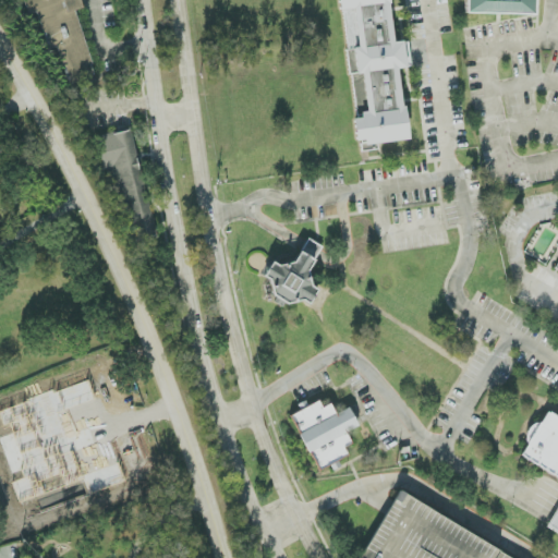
[(95,76),(75,11),(82,9),(80,0),(27,0),(32,13),(40,11),(62,85),(95,76)]
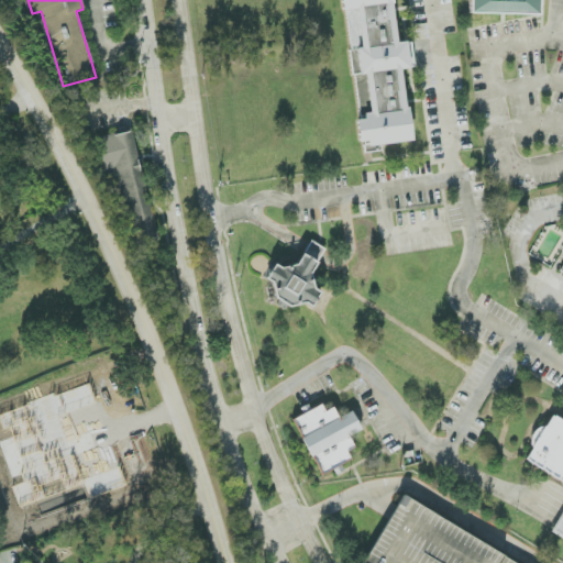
[(411,141),(403,69),(415,68),(411,42),(398,44),(392,0),(341,0),(343,11),(345,11),(357,109),(370,108),(371,116),(356,118),(360,147),(411,141)]
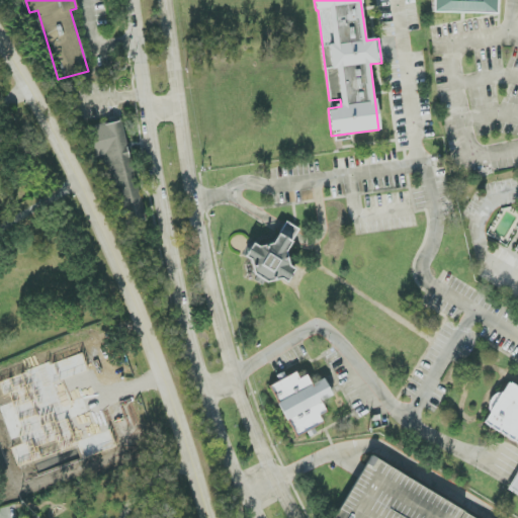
[(496,14),(495,0),(431,0),(432,12),(496,14)]
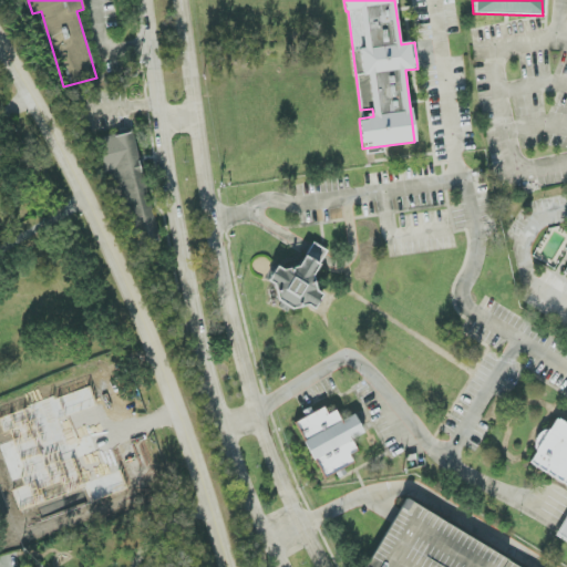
[(157,235),(133,135),(119,138),(100,143),(123,244),(157,235)]
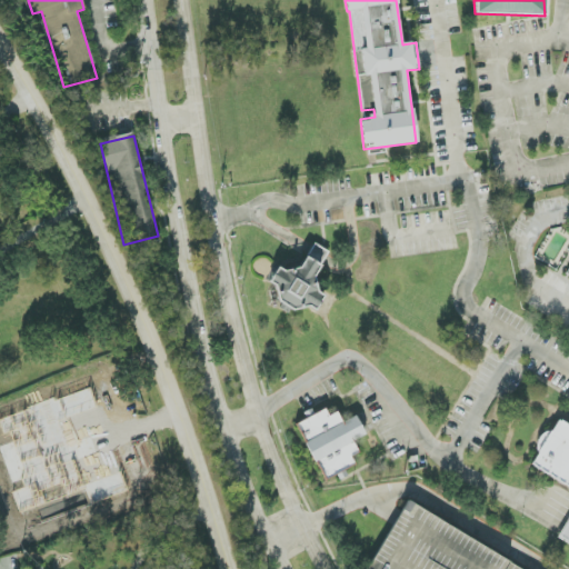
[(330,253),(313,243),(297,275),(279,265),(269,282),(278,288),(275,295),(312,317),(323,296),(310,288),(330,253)]
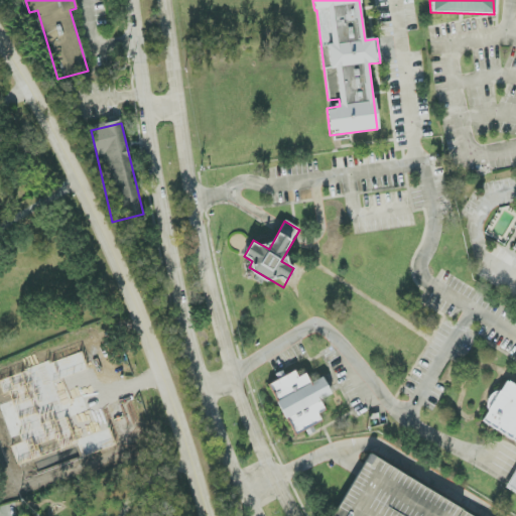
[(268,384),(285,420),(287,419),(295,436),(305,431),(307,435),(315,432),(312,426),(323,422),(318,414),(326,411),(320,400),(332,395),(324,377),(310,383),(305,374),(298,378),(295,372),(268,384)]
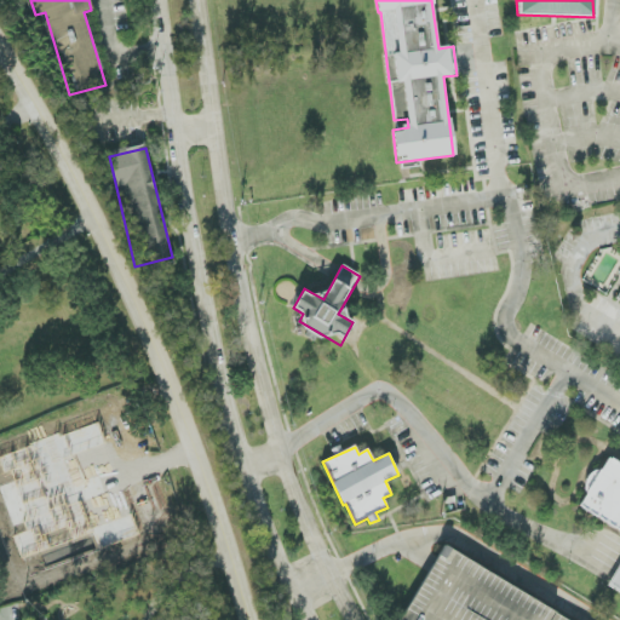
[(580,511),(619,530),(619,563),(608,587),(619,593),(619,465),(606,459),(580,511)]
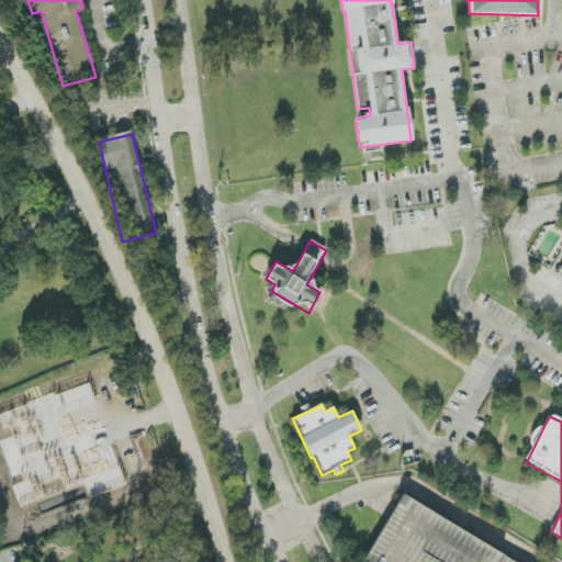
[(515,561),(400,498),(364,561),(515,561)]
